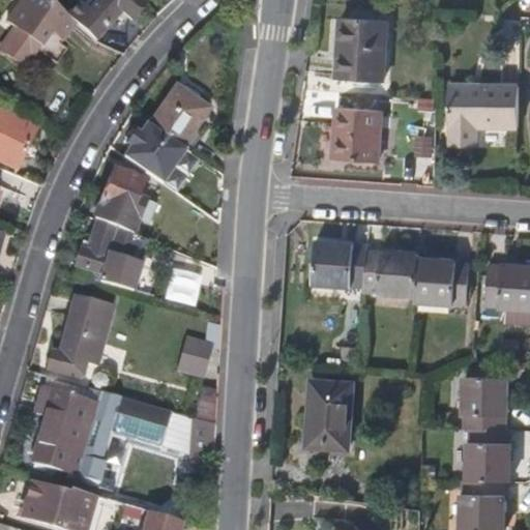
[(77,23),(71,18),(53,0),(22,0),(20,3),(18,2),(5,19),(15,26),(0,45),(0,49),(18,62),(34,40),(40,46),(43,42),(56,50),(77,23)]
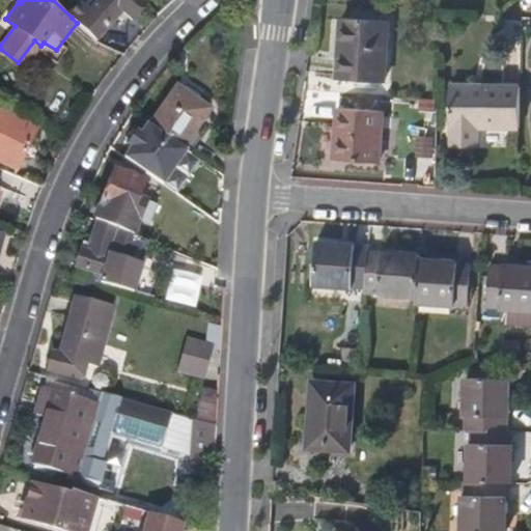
[(77,23),(93,39),(118,15),(128,24),(142,9),(132,0),(88,0),(72,18),(77,23)]
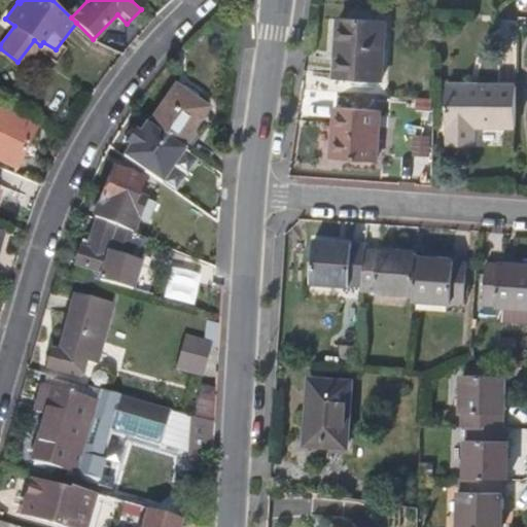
[(383,21),(337,18),(332,78),(379,81),(383,21)]
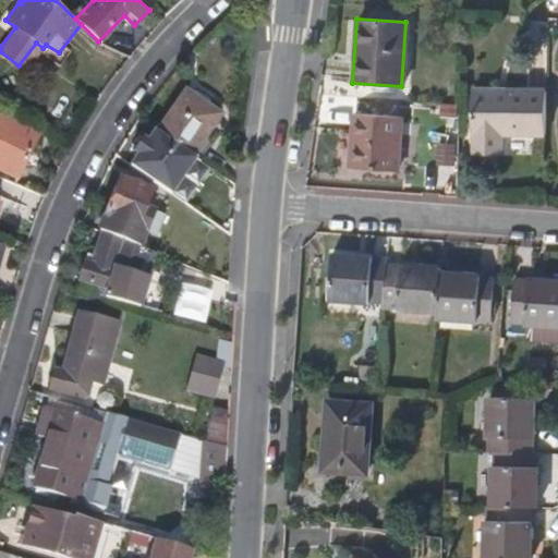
[(544,87),(473,86),(473,129),(476,130),(476,150),(504,150),(505,131),(544,132),(544,87)]
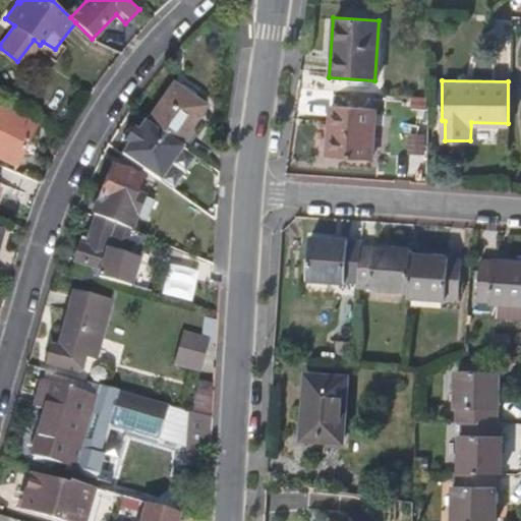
[(171,84),(147,123),(178,145),(204,106),(171,84)]
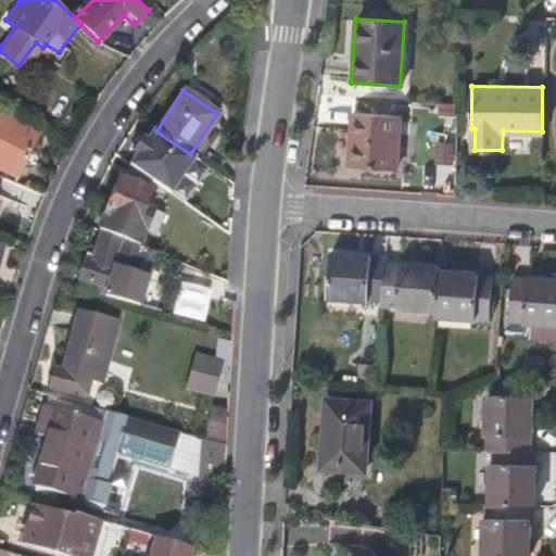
[(397,114),(349,111),(344,167),(393,171),(397,114)]
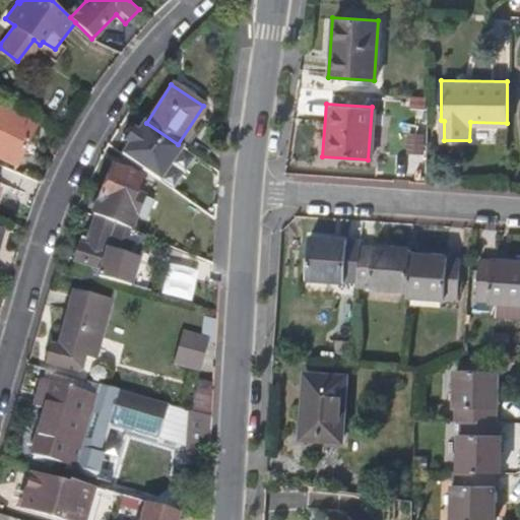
[(35,127),(0,109),(0,157),(14,165),(35,127)]
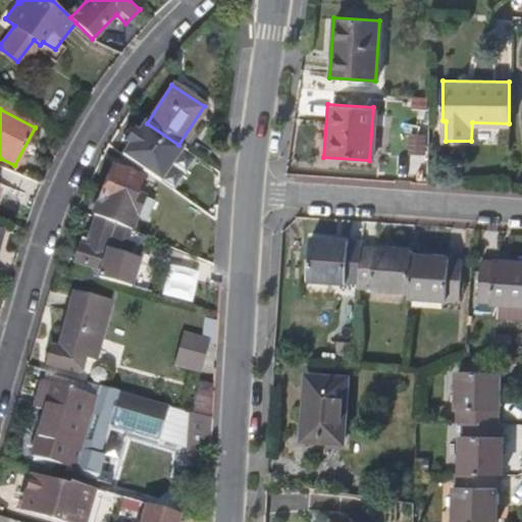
[(187,151),(178,145),(147,123),(145,122),(137,133),(133,129),(123,142),(127,145),(120,155),(164,185),(187,151)]
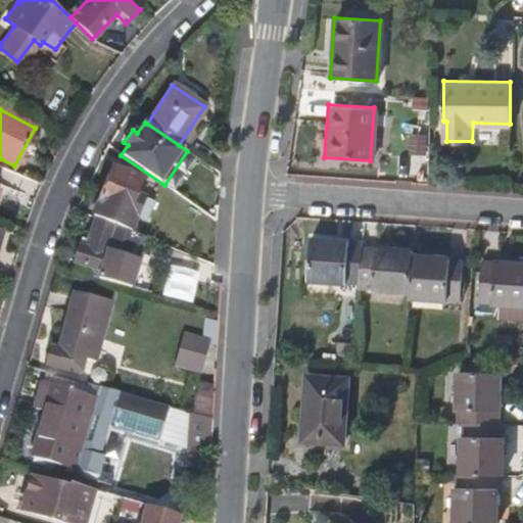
[(410,152),(425,151),(424,133),(408,134),(410,152)]
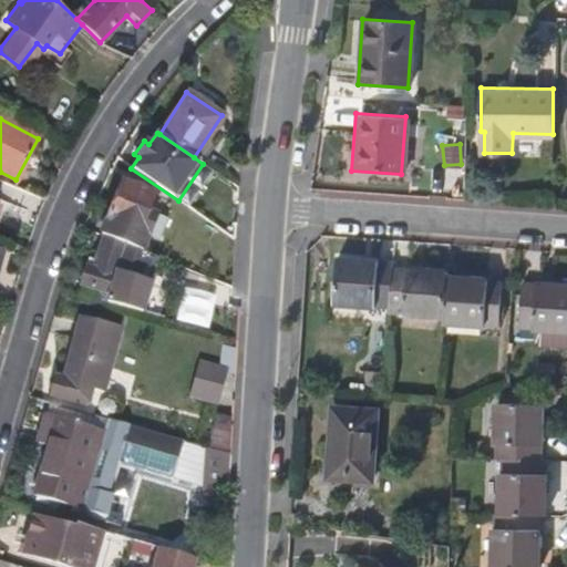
[(105,237),(148,255),(154,237),(150,236),(156,217),(145,213),(152,194),(123,182),(102,236),(105,237)]
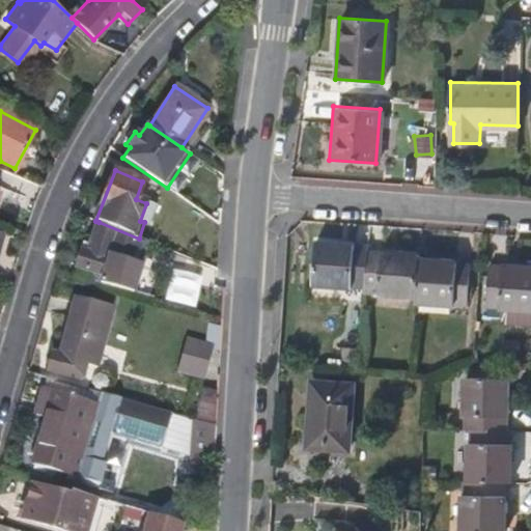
[(139,239),(99,222),(88,251),(84,250),(79,267),(106,276),(103,283),(126,289),(144,241),(139,239)]
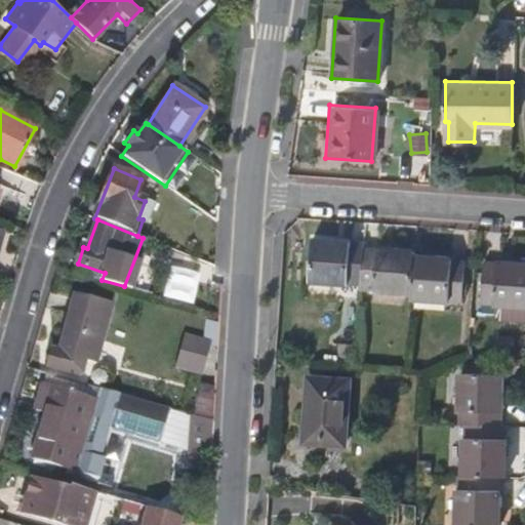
[(311,278),(362,282),(365,245),(365,241),(314,237),(311,278)]
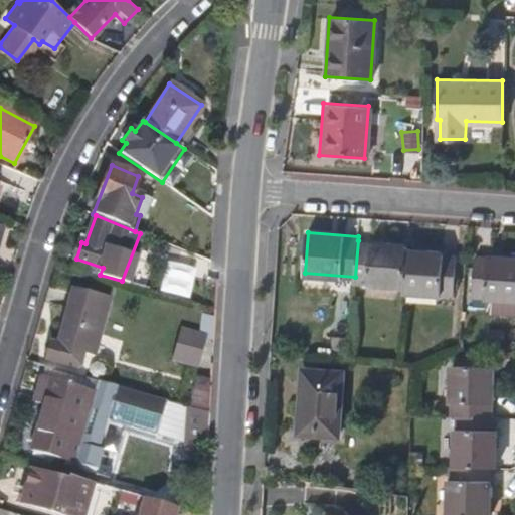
[(358,240),(355,277),(355,282),(356,282),(404,286),(408,249),(408,244),(358,240)]
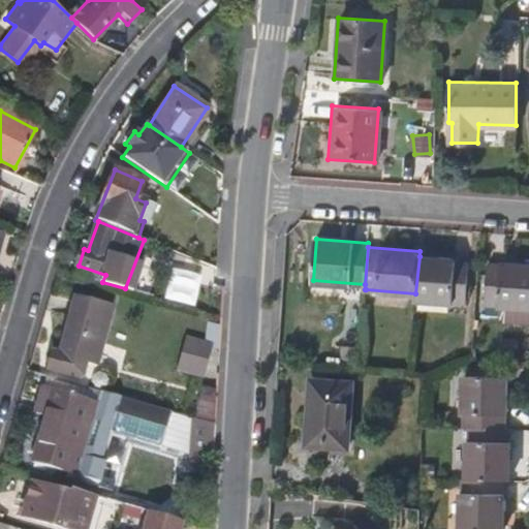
[(471,260),(419,256),(415,293),(415,298),(468,303),(471,260)]
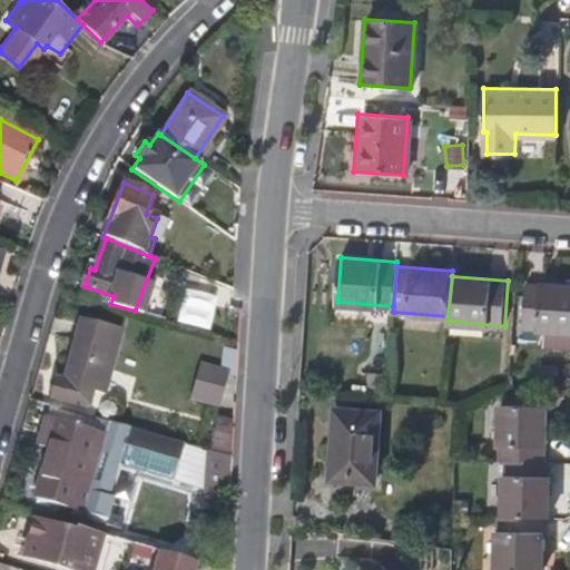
[(569,331),(569,285),(529,282),(524,327),(569,331)]
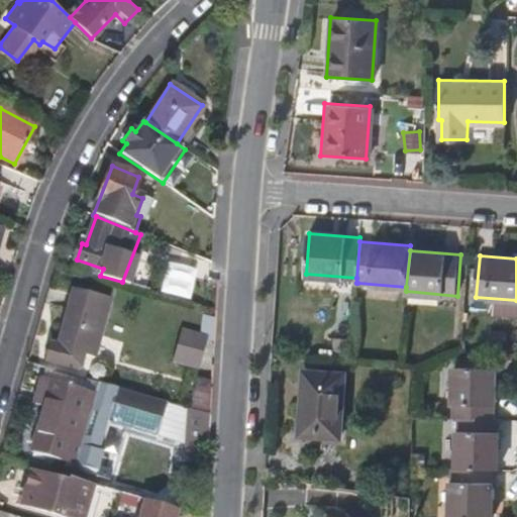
[(77,291),(70,317),(102,327),(109,300),(77,291)]
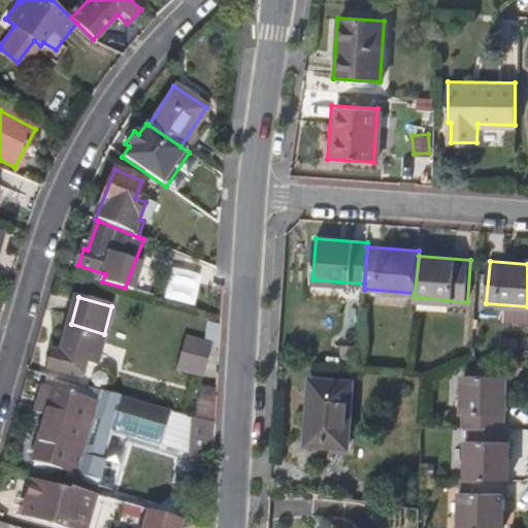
[(207,323),(202,342),(209,344),(218,348),(219,326),(207,323)]
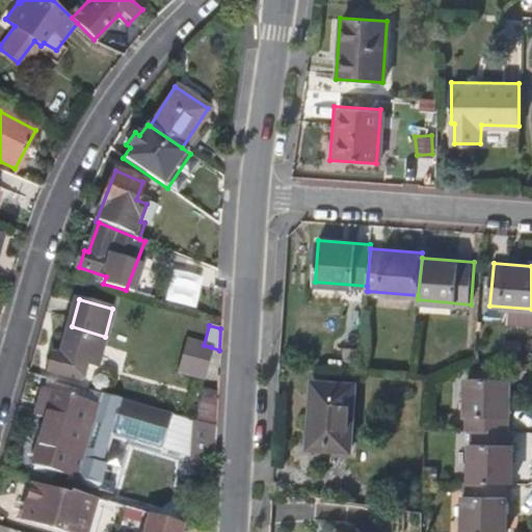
[(105,337),(72,326),(62,356),(53,353),(49,371),(80,380),(85,364),(97,367),(105,337)]
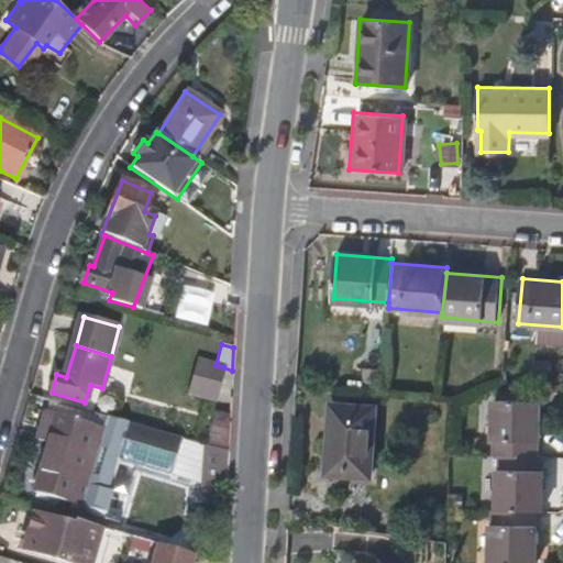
[(213,400),(223,367),(216,365),(197,360),(188,393),(213,400)]
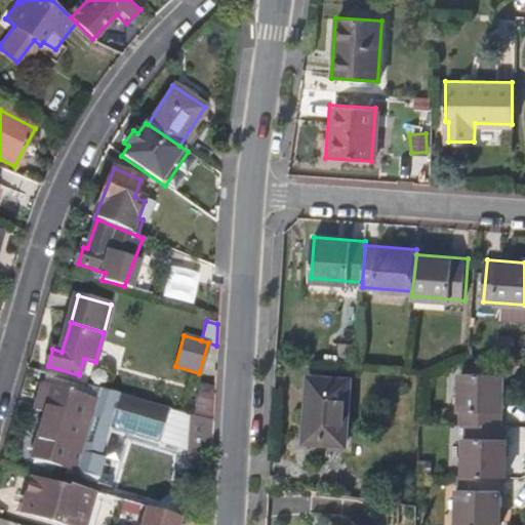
[(459,421),(466,421),(500,422),(502,372),(461,370),(459,421)]
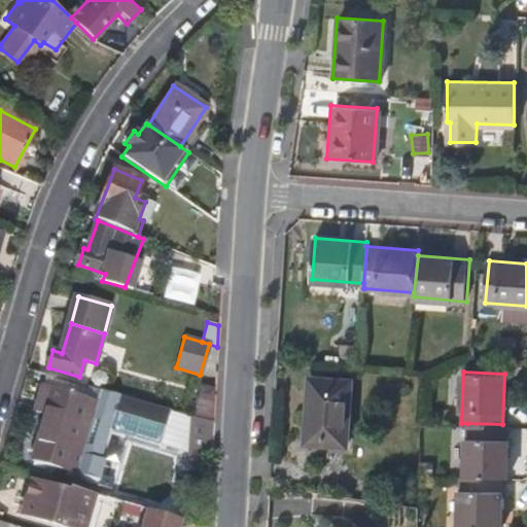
[(350,381),(311,378),(307,442),(345,446),(350,381)]
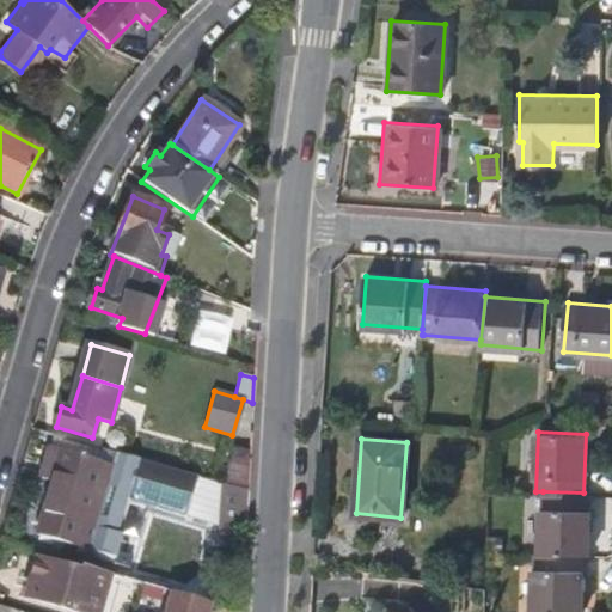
[(184,514),(196,475),(114,450),(110,464),(75,453),(75,452),(48,444),(40,472),(54,477),(37,532),(115,555),(121,532),(116,531),(127,496),(184,514)]
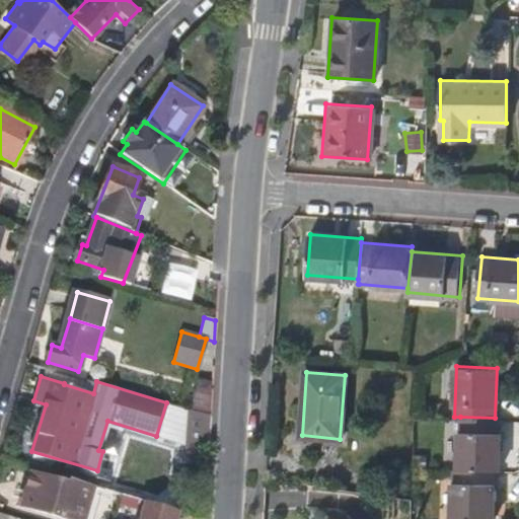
[(211,397),(199,393),(187,409),(188,409),(209,415),(211,397)]
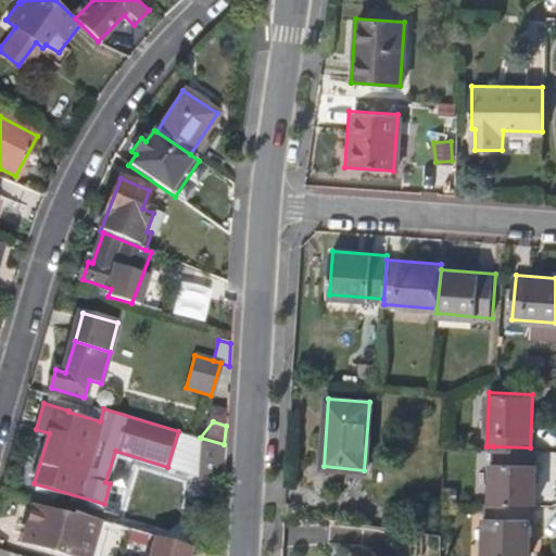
[(199,477),(222,478),(224,444),(201,438),(199,477)]
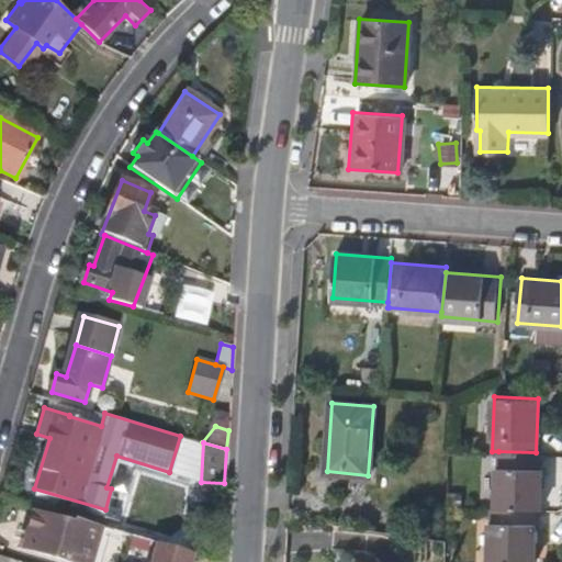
[(498,451),(496,507),(535,508),(540,508),(542,452),(536,452),(498,451)]
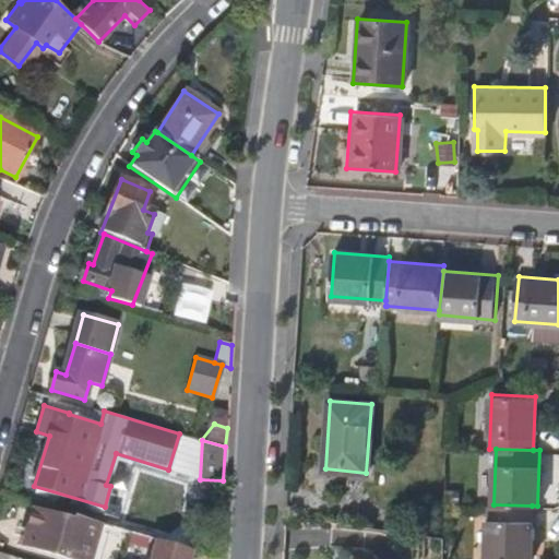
[(530,558),(532,506),(494,504),(488,504),(487,557),(530,558)]
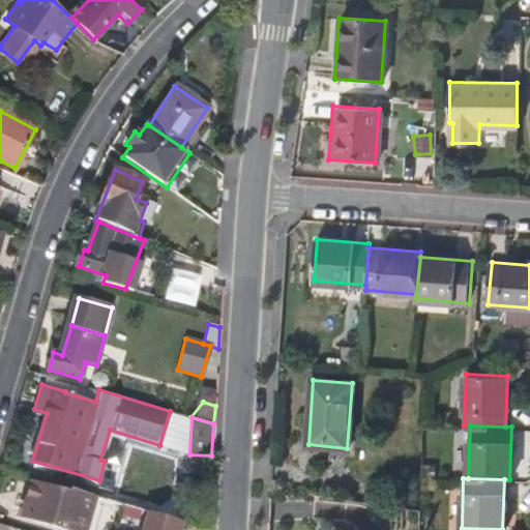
[(71,493),(32,481),(22,516),(69,529),(84,529),(95,495),(72,489),(71,493)]
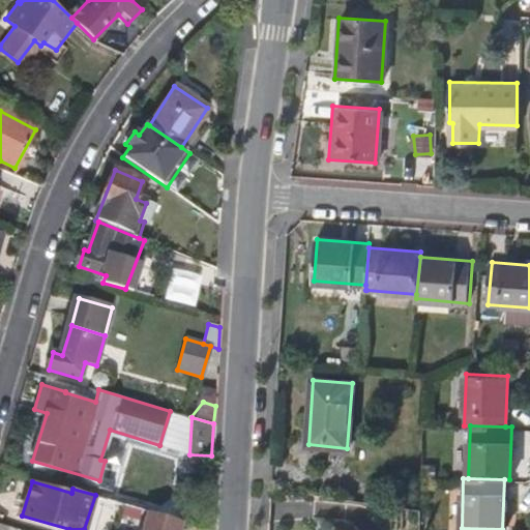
[(179,529),(182,521),(164,516),(147,510),(142,529),(179,529)]
